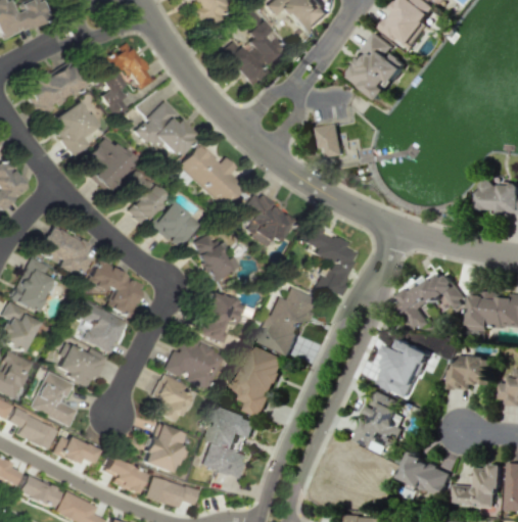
[(10,0),(0,0),(0,38),(1,41),(50,19),(41,0),(33,0),(21,5),(24,10),(16,13),(10,0)]
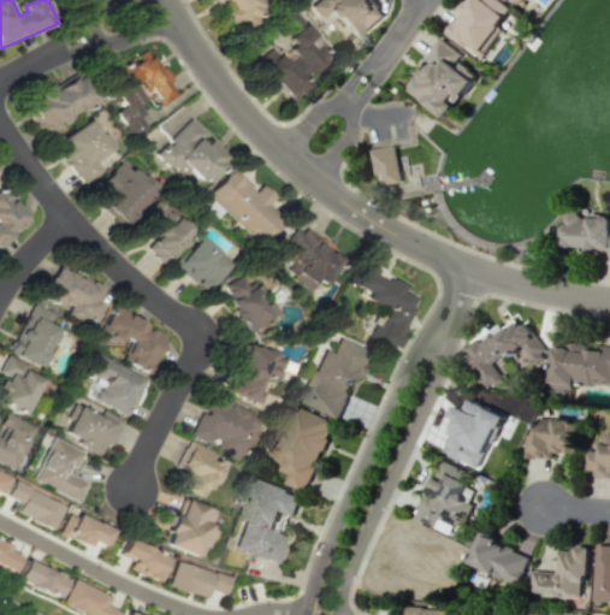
[(389,18),(373,0),(319,0),(311,6),(323,21),(335,11),(360,42),(389,18)]
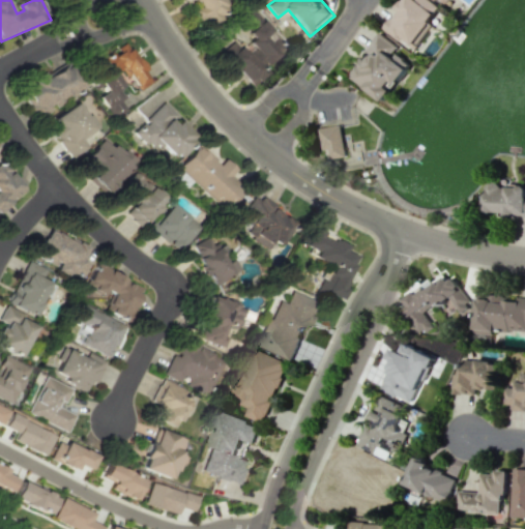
[(448,11),(435,0),(411,0),(404,9),(404,10),(389,27),(416,50),(448,11)]
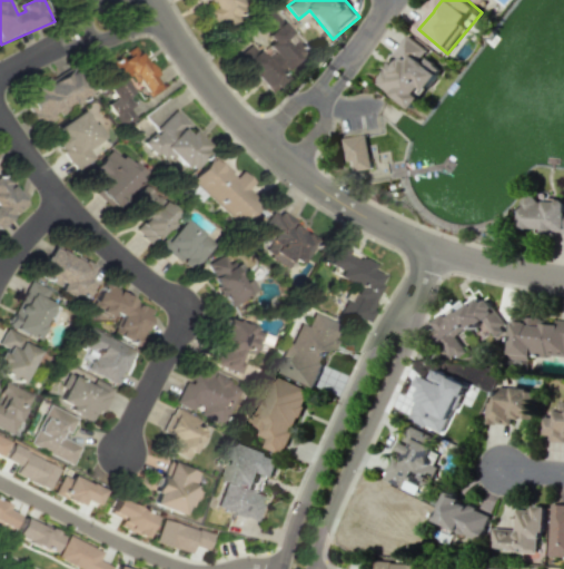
[(382,84),(419,110),(448,70),(429,57),(435,51),(412,35),(396,58),(398,60),(382,84)]
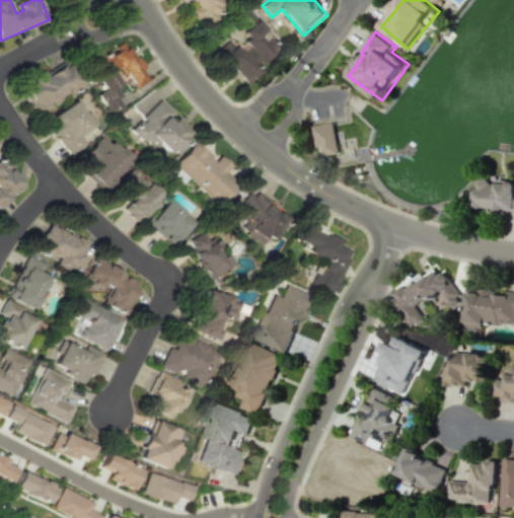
[(152,80),(126,43),(95,63),(101,72),(96,76),(105,90),(98,95),(115,119),(128,109),(115,90),(127,82),(134,92),(152,80)]
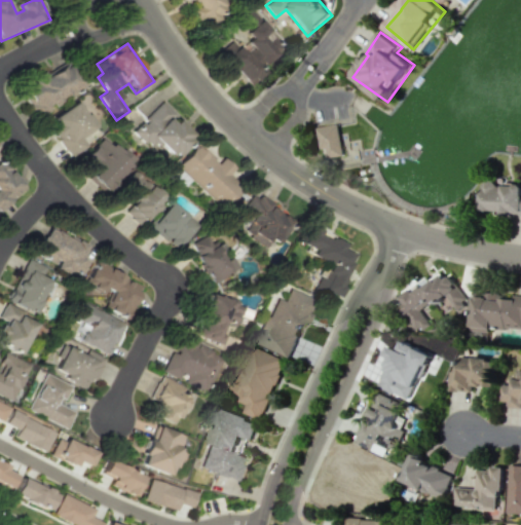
[(86,91),(72,63),(24,86),(39,116),(86,91)]
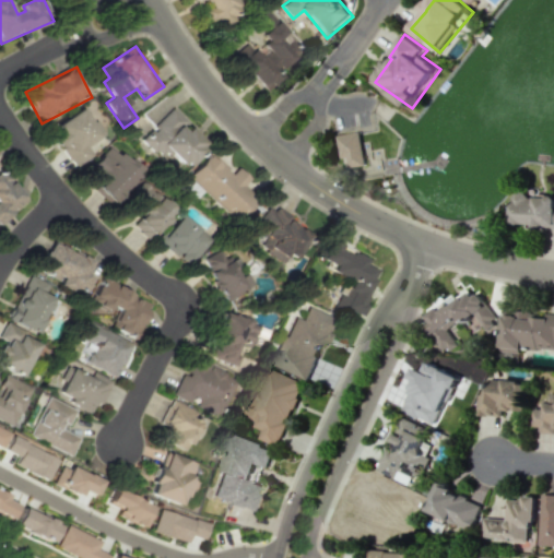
[(143,142),(156,154),(163,146),(181,164),(184,162),(189,167),(210,145),(188,125),(190,122),(175,108),(143,142)]
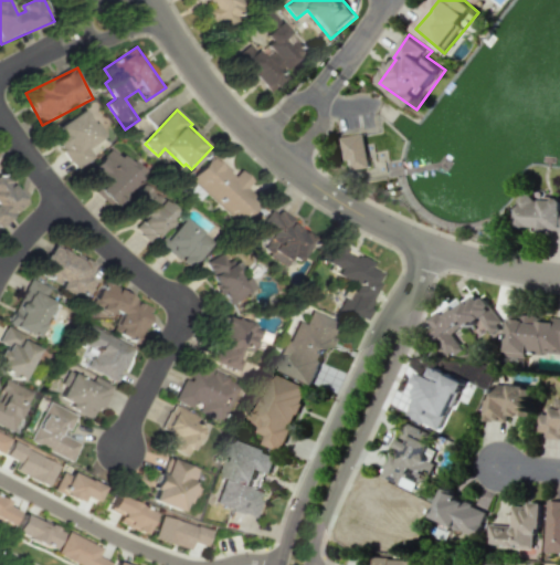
[(97,158),(93,150),(104,144),(105,146),(107,144),(86,111),(53,131),(77,170),(97,158)]
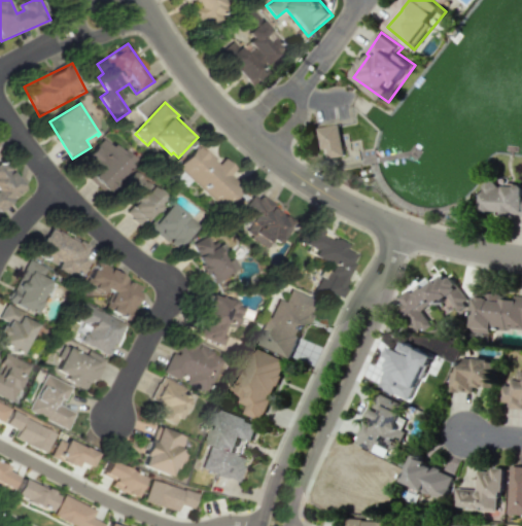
[(347,158),(345,126),(322,128),(324,150),(333,150),(333,159),(347,158)]
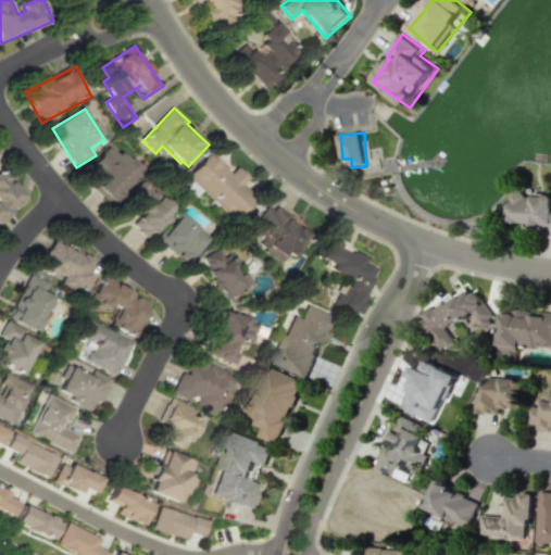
[(89,167),(103,181),(97,187),(113,203),(146,169),(136,160),(129,165),(111,147),(89,167)]
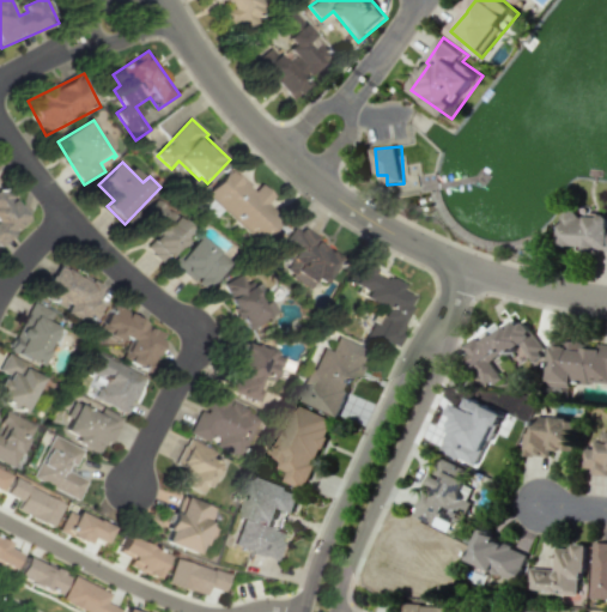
[(207,195),(261,243),(284,218),(269,205),(277,198),(263,185),(258,191),(232,168),(207,195)]
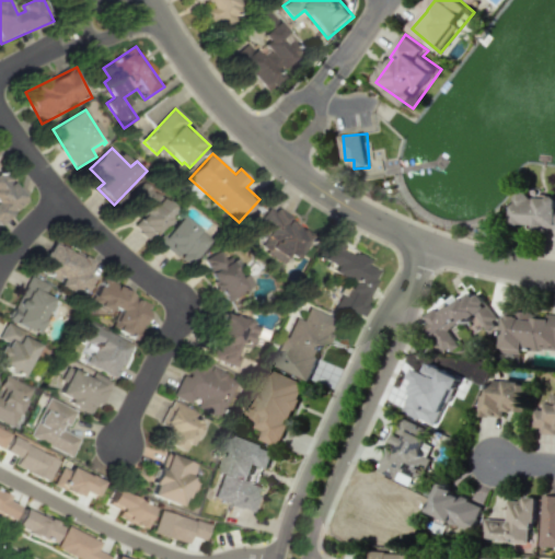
[(0,174),(0,225),(30,204),(6,170),(0,174)]
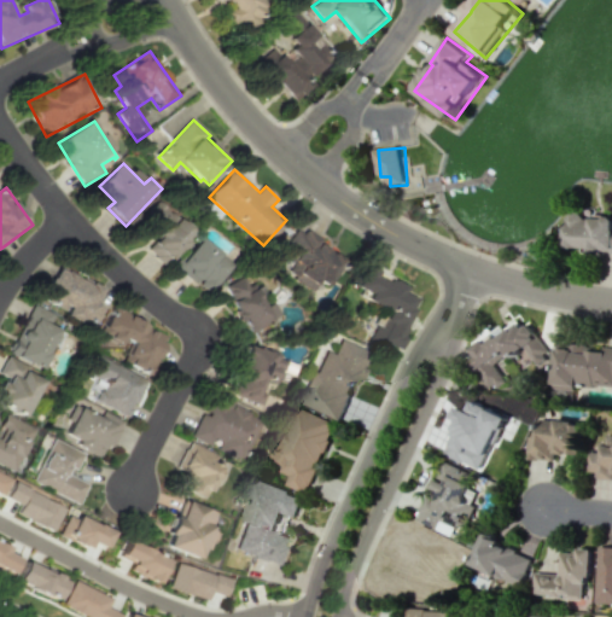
[(197,234),(161,202),(143,222),(161,238),(152,248),(170,265),(197,234)]
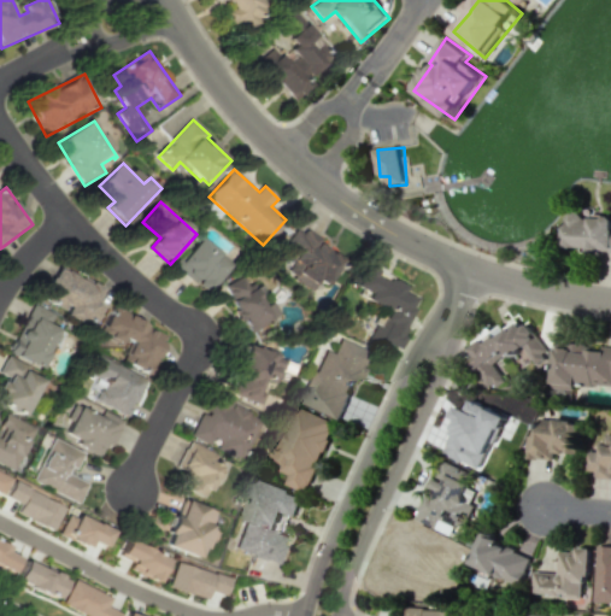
[(610,216),(573,212),(570,247),(594,248),(594,252),(610,253),(610,216)]
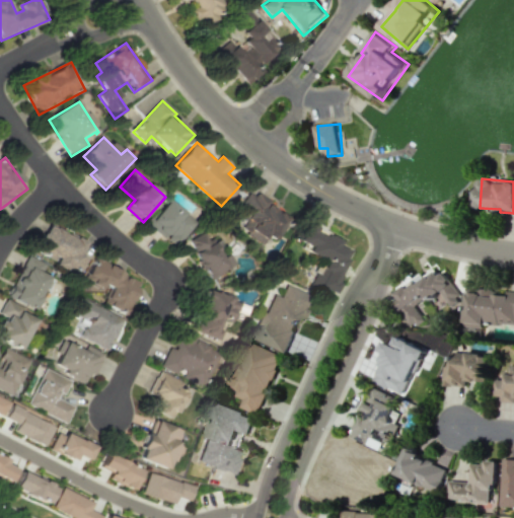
[(238,212),(247,218),(240,230),(265,244),(268,239),(275,244),(291,218),(267,203),(268,202),(251,192),(238,212)]
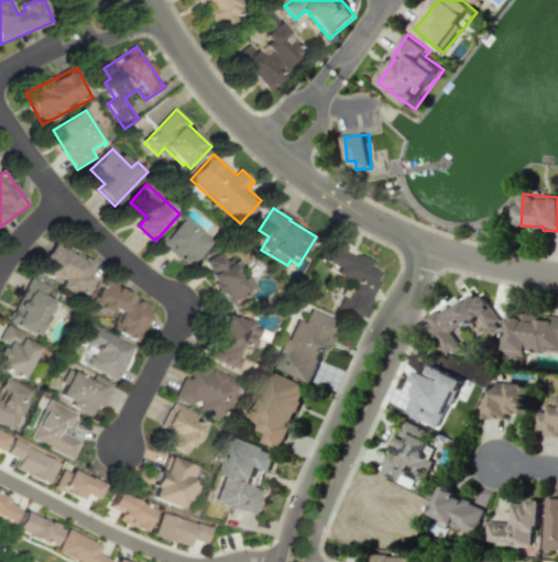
[(193,270),(214,245),(184,218),(162,242),(193,270)]
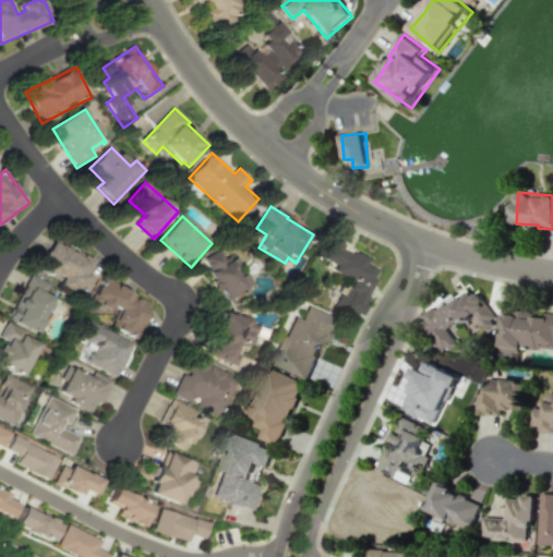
[(349,278),(340,293),(344,294),(335,311),(356,322),(382,274),(365,265),(369,259),(333,240),(321,263),(349,278)]
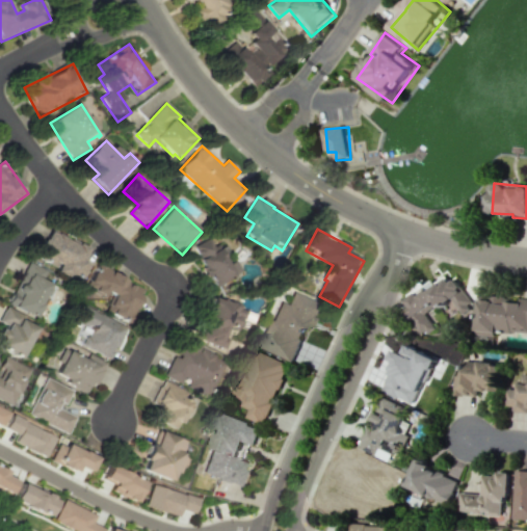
[(91,265),(82,261),(88,247),(52,231),(38,261),(84,281),(91,265)]
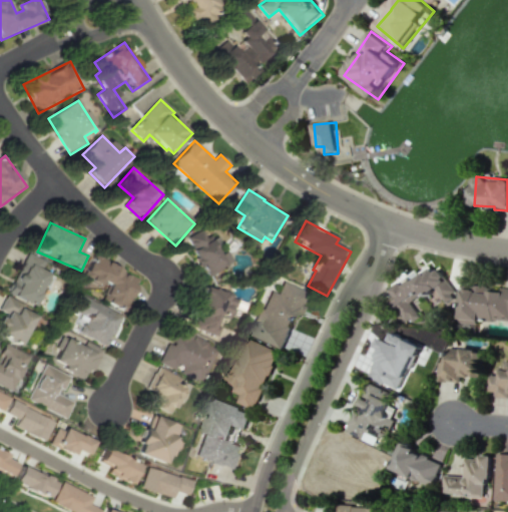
[(206,278),(236,265),(231,252),(223,257),(214,235),(206,238),(203,231),(189,237),(206,278)]
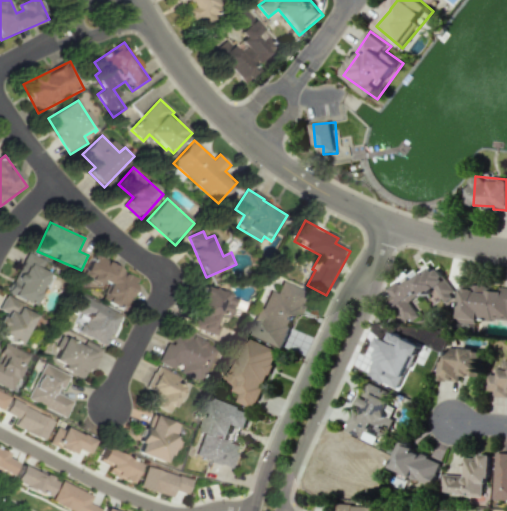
[(11,295),(37,306),(45,286),(49,287),(54,275),(43,271),(47,260),(29,252),(11,295)]
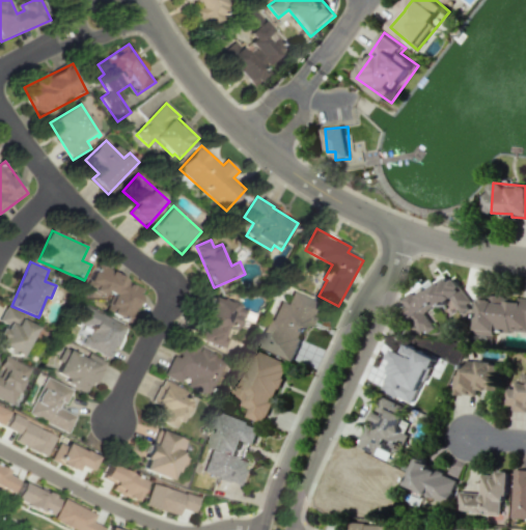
[(88,287),(110,299),(105,310),(132,323),(147,288),(99,266),(88,287)]
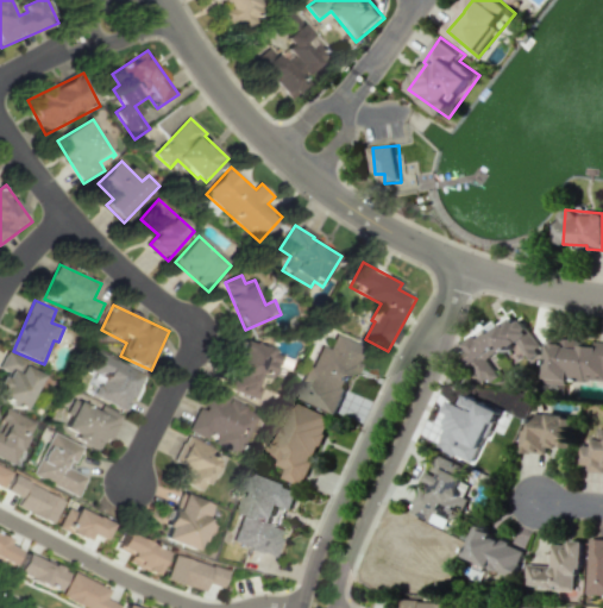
[(488,386),(506,375),(496,359),(523,344),(534,362),(547,353),(526,318),(495,334),(491,328),(468,343),(475,355),(471,356),(488,386)]
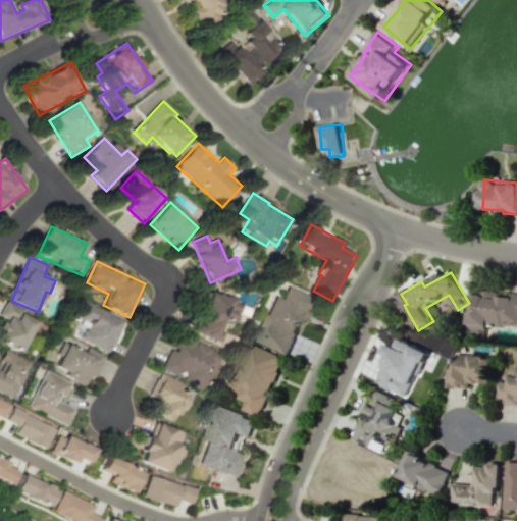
[(294,355),(310,310),(306,309),(311,296),(290,289),(286,300),(274,296),(258,341),(294,355)]
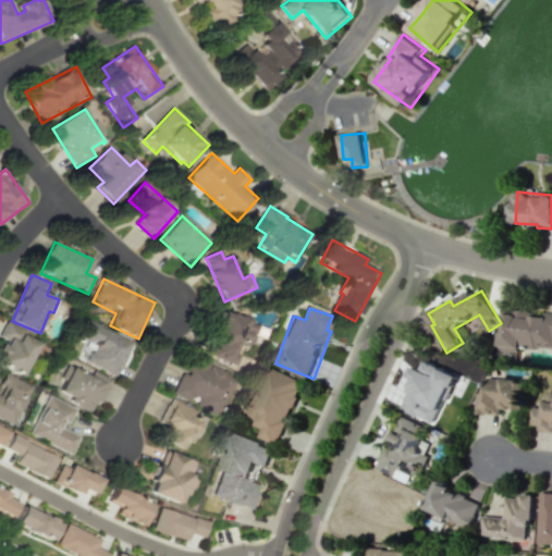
[(217,359),(242,362),(244,347),(255,348),(257,320),(237,318),(238,310),(221,309),(217,359)]
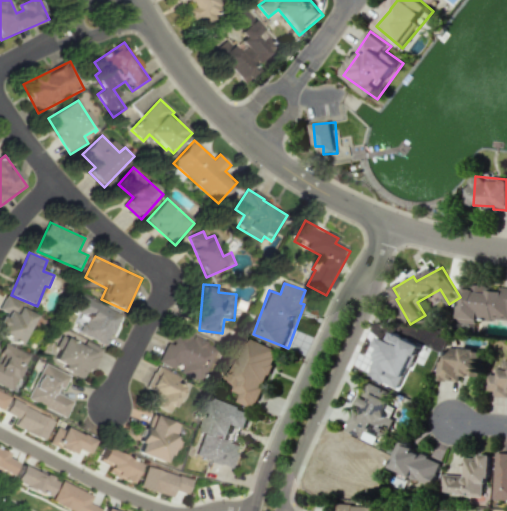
[(506,289),(504,289),(482,287),(482,288),(465,287),(462,323),(482,324),(482,319),(506,321),(506,289)]
